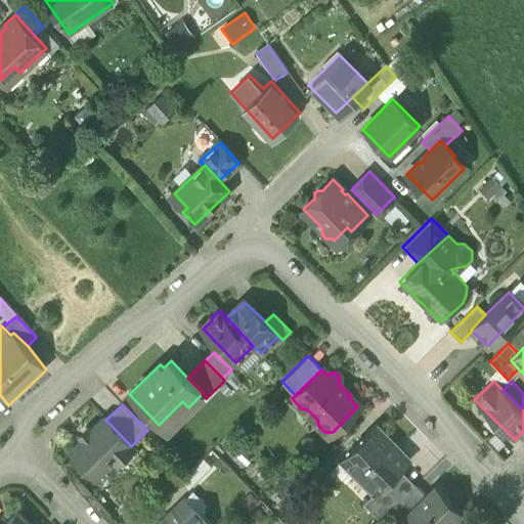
[(105,420),(104,419),(90,432),(90,433),(83,440),(82,439),(71,451),(96,477),(114,461),(117,464),(133,447),(131,446),(105,420)]
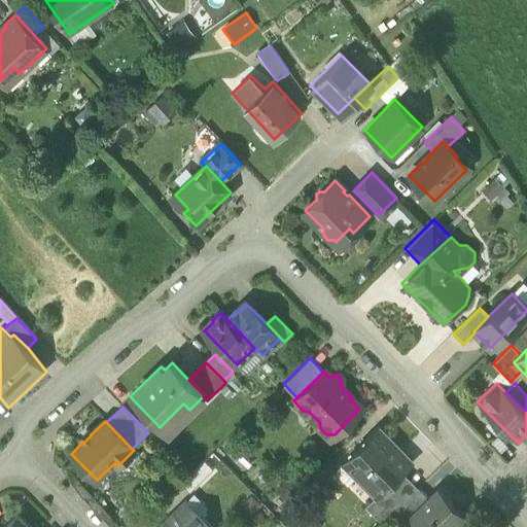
[(378,427),(343,462),(376,495),(377,497),(390,484),(412,462),(378,427)]
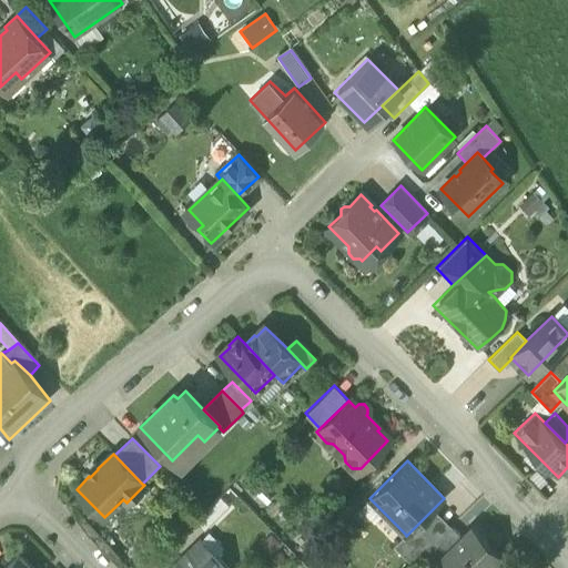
[(220,497),(194,521),(204,530),(230,506),(220,497)]
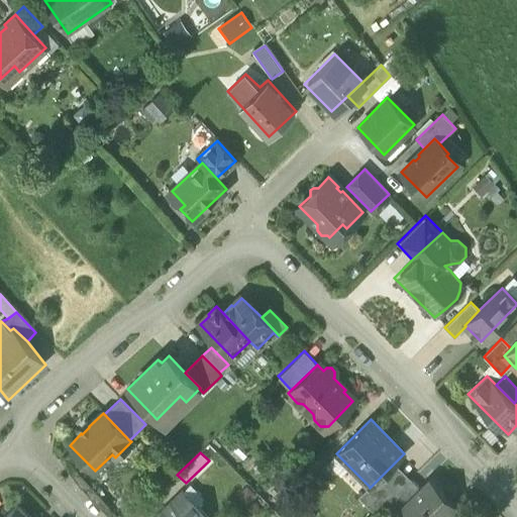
[(383,475),(370,488),(369,486),(358,496),(376,514),(384,506),(393,497),(399,491),(383,475)]
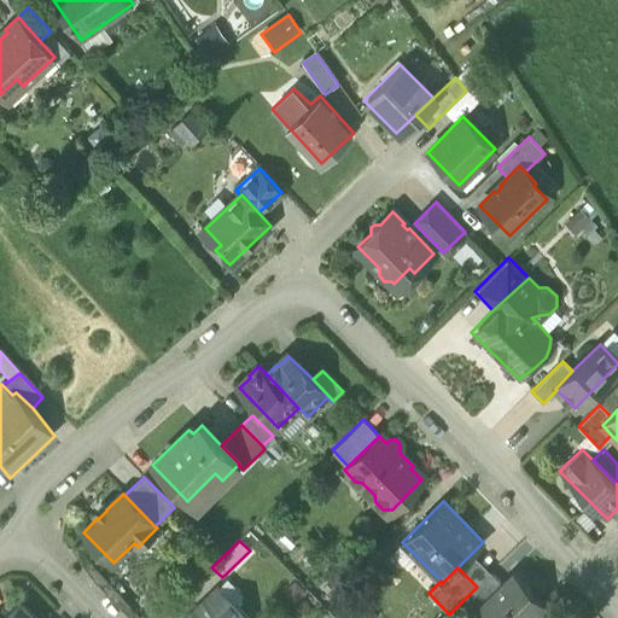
[(477,587),(470,594),(479,605),(502,583),(491,572),(477,587)]
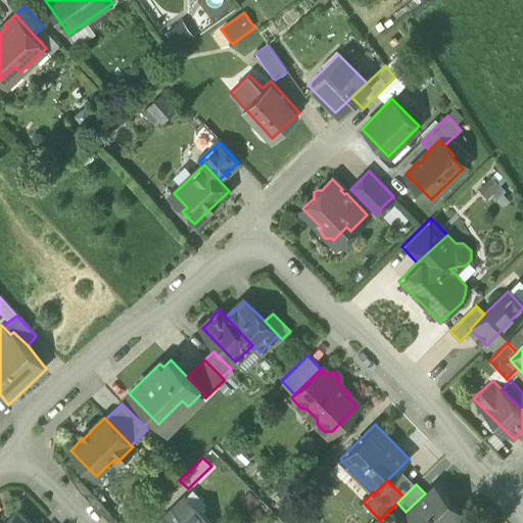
[(425,493),(406,512),(407,512),(417,522),(457,522),(454,519),(461,512),(434,484),(425,493)]
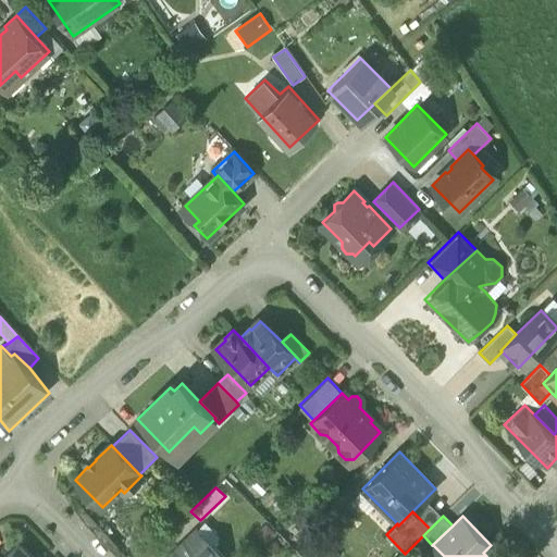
[(222,556),(196,530),(169,556),(222,556)]
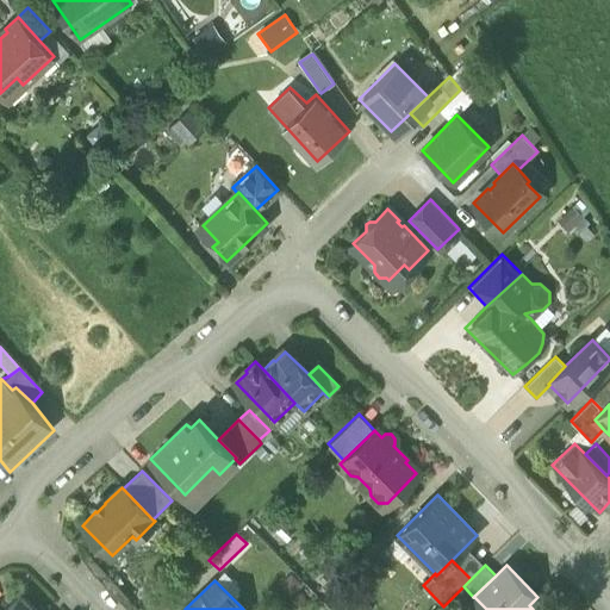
[(473,597),(464,586),(453,597),(464,608),(474,597),(473,597)]
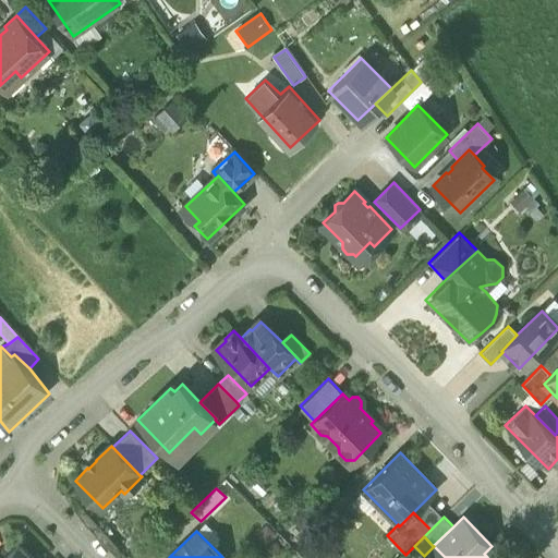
[(25,557),(17,548),(7,557),(25,557)]
